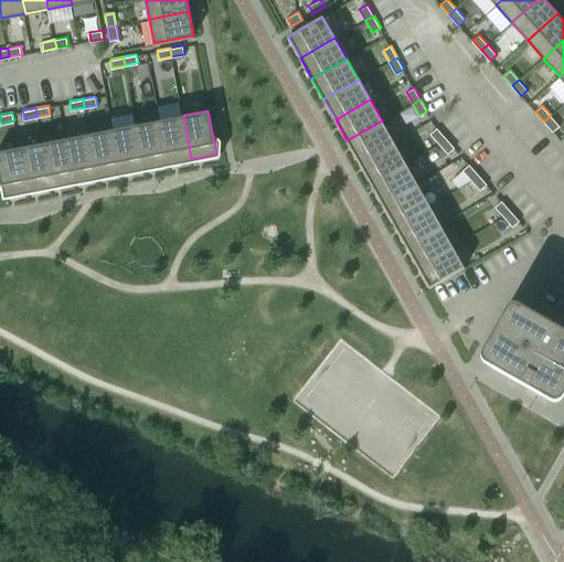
[(168,163),(191,159),(183,115),(159,119),(168,163)]
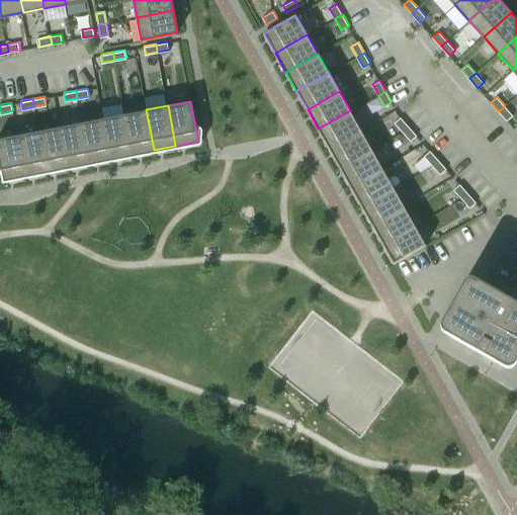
[(505,105),(499,111),(507,120),(513,114),(505,105)]
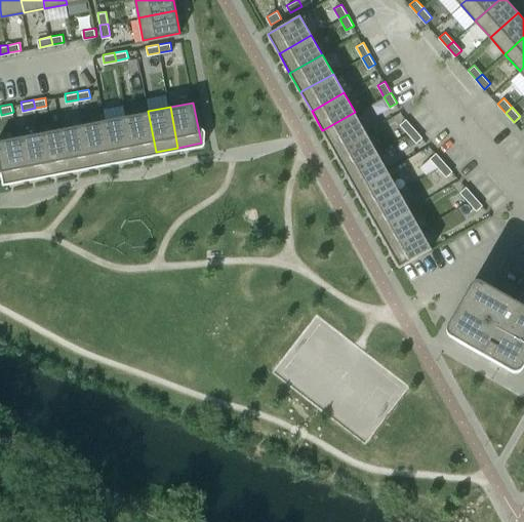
[(126,115),(134,156),(156,152),(148,111),(126,115)]
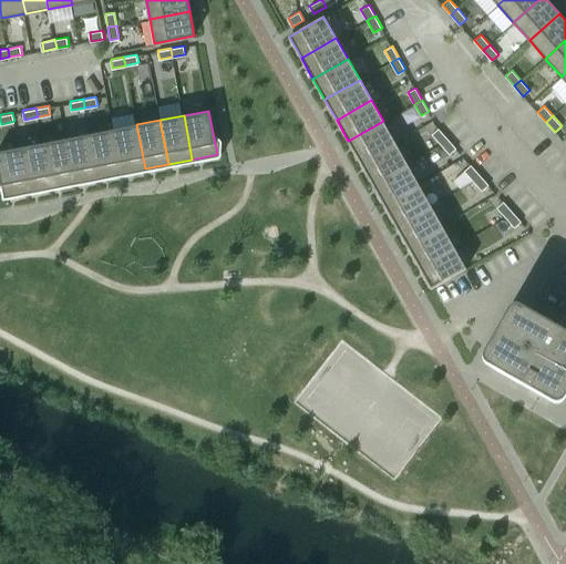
[(348,141),(360,162),(362,161),(395,142),(383,121),(350,140),(348,141)]
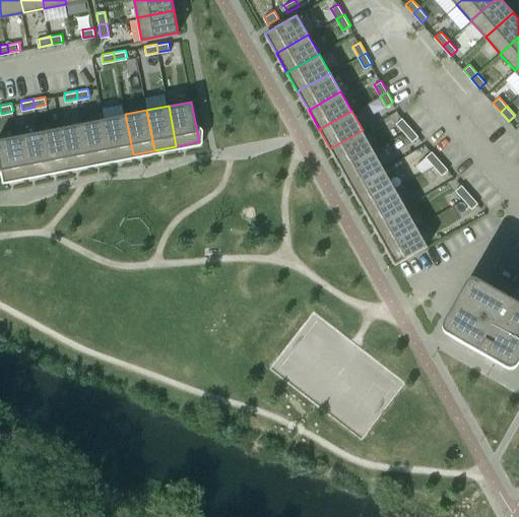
[(104,119),(112,158),(133,154),(125,114),(104,119)]
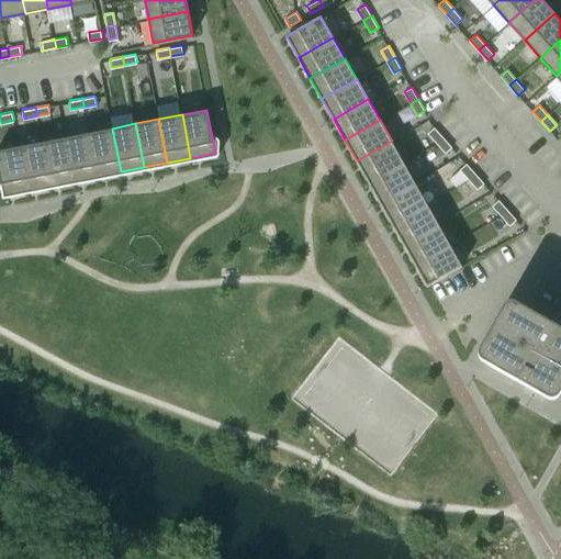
[(428,133),(437,143),(444,136),(435,126),(428,133)]
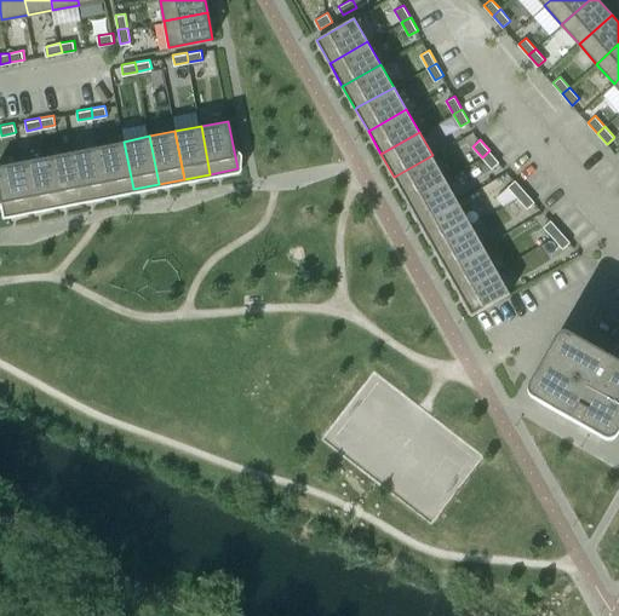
[(108,194),(133,189),(124,142),(98,147),(108,194)]
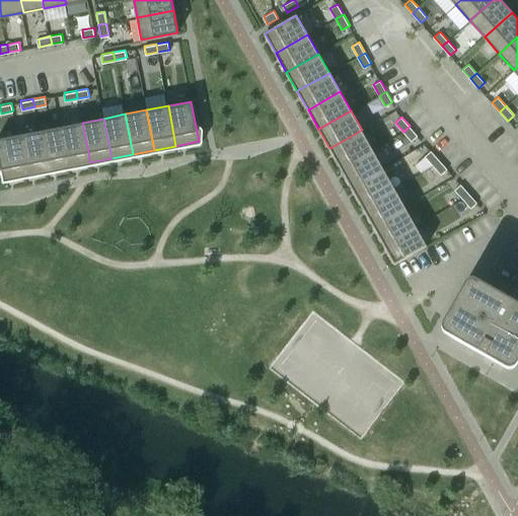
[(60,127),(68,166),(90,162),(82,123),(60,127)]
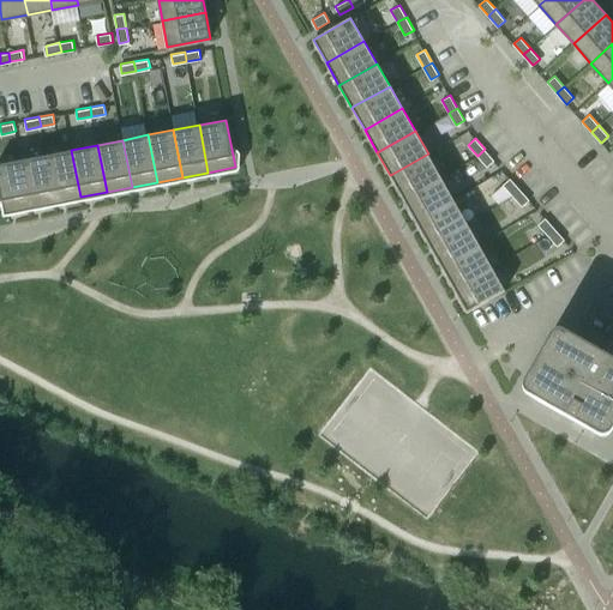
[(485,149),(478,156),(487,167),(494,159),(485,149)]
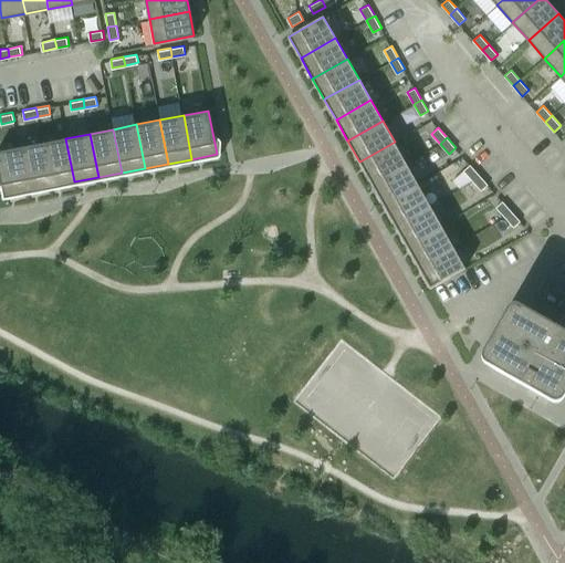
[(51,186),(74,181),(65,138),(42,143),(51,186)]
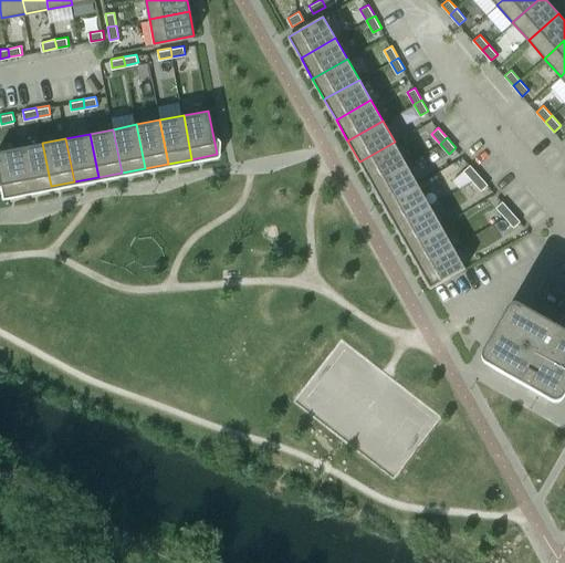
[(395,142),(362,160),(359,162),(372,183),(374,181),(406,163),(395,142)]
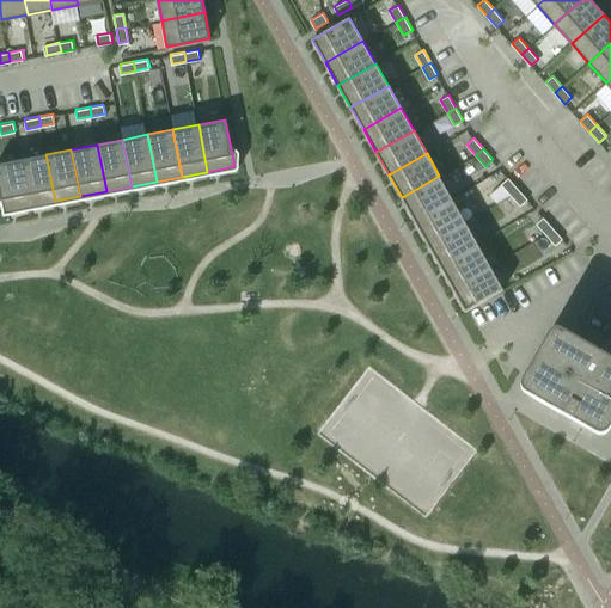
[(20,159),(30,206),(55,201),(46,154),(20,159)]
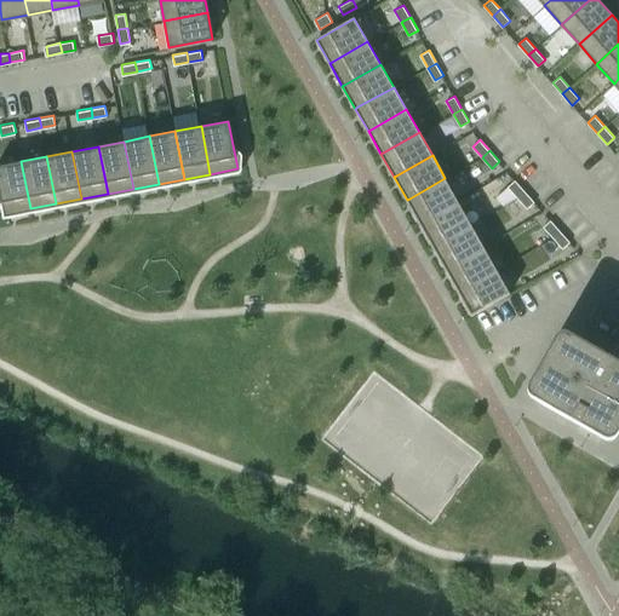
[(30,208),(21,161),(0,165),(0,199),(3,214),(30,208)]
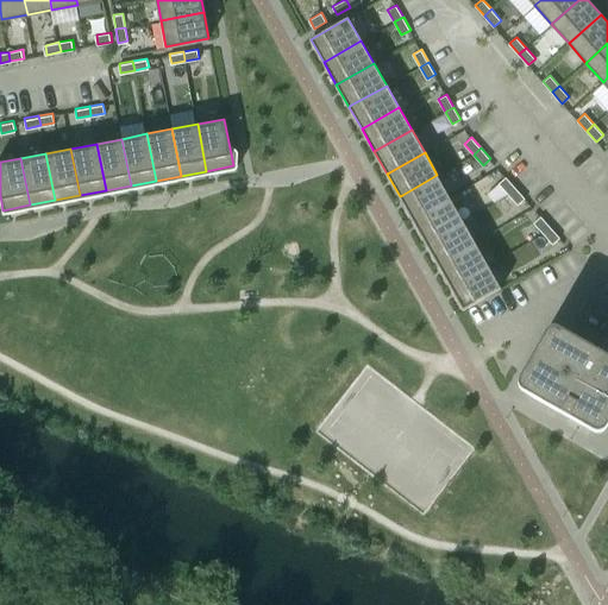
[(400,196),(412,219),(414,218),(450,197),(437,175),(402,195),(400,196)]
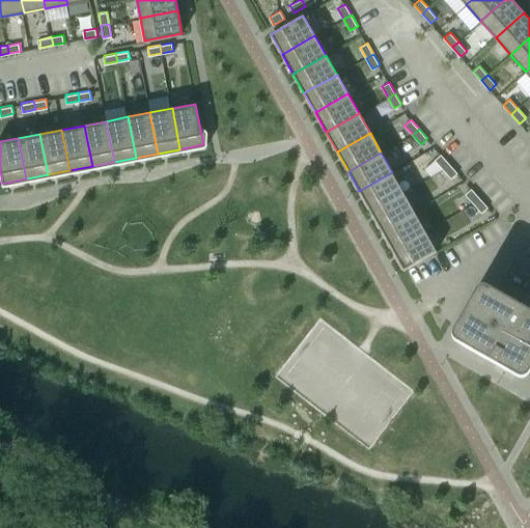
[(443,169),(449,163),(441,154),(435,160),(443,169)]
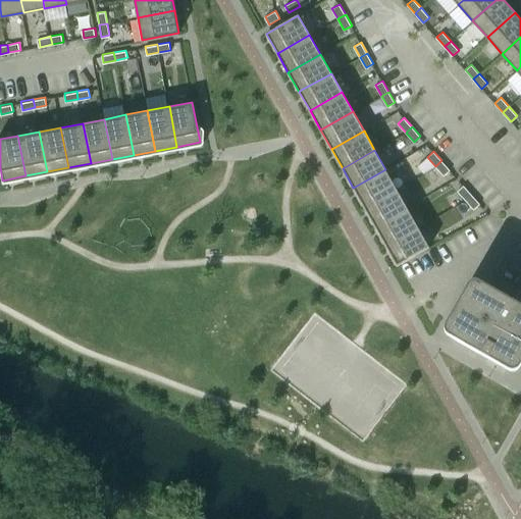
[(441,160),(435,166),(444,175),(450,169),(441,160)]
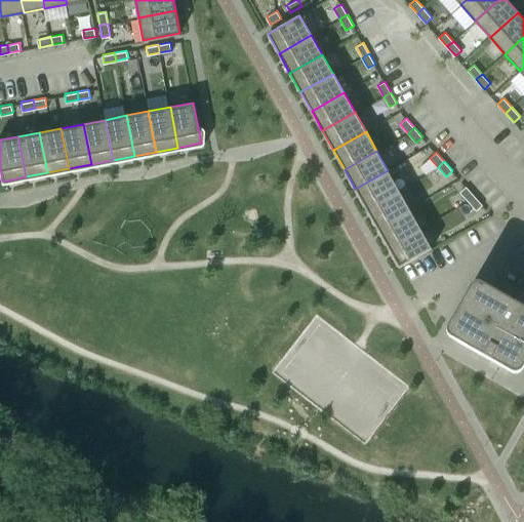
[(388,170),(357,188),(355,189),(366,208),(368,207),(399,190),(388,170)]
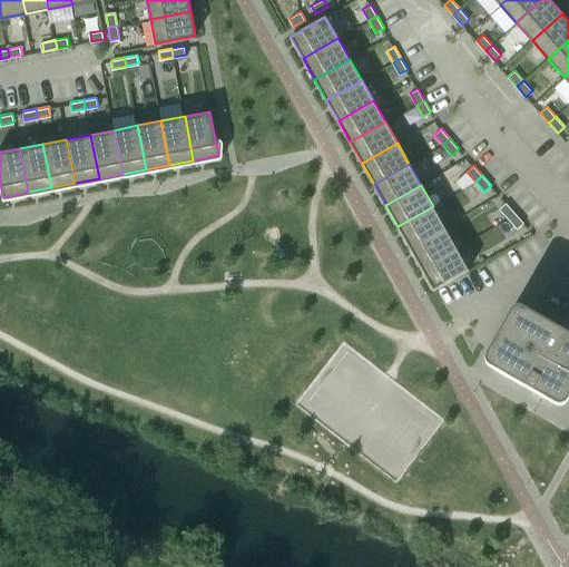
[(509,218),(516,212),(507,202),(500,208),(509,218)]
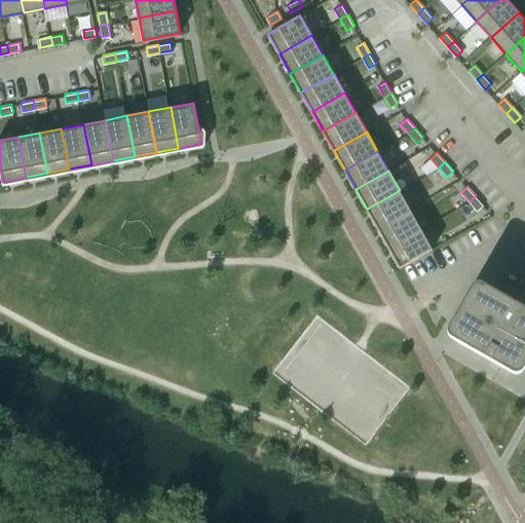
[(367,209),(378,228),(380,226),(410,210),(400,190),(369,208),(367,209)]
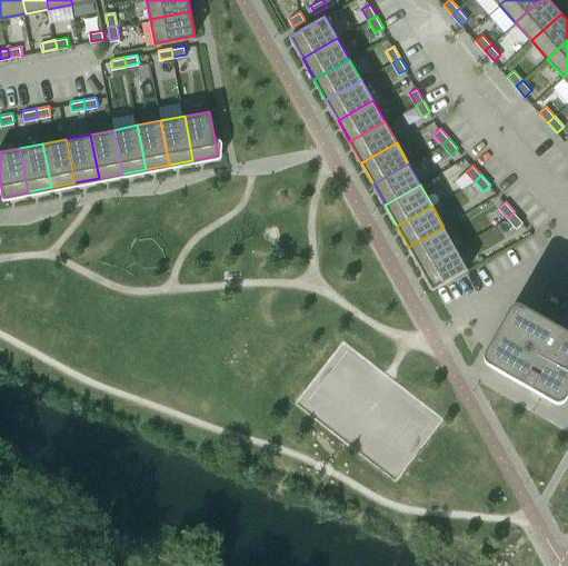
[(515,211),(508,218),(517,228),(524,221),(515,211)]
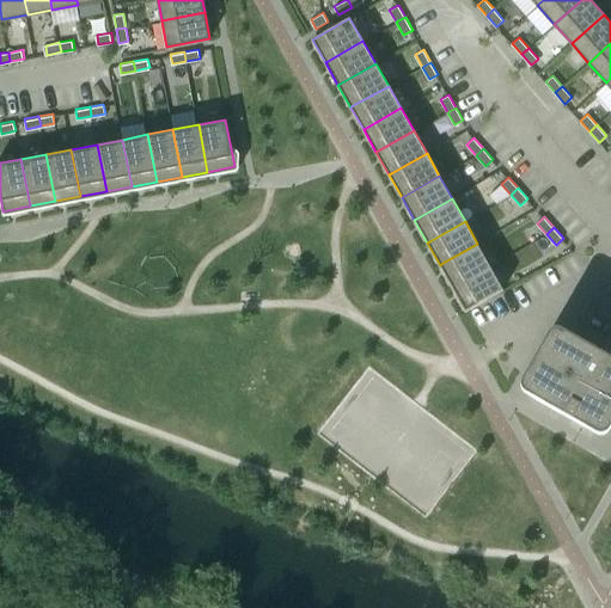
[(477,244),(443,263),(440,265),(452,287),(454,286),(490,265),(477,244)]
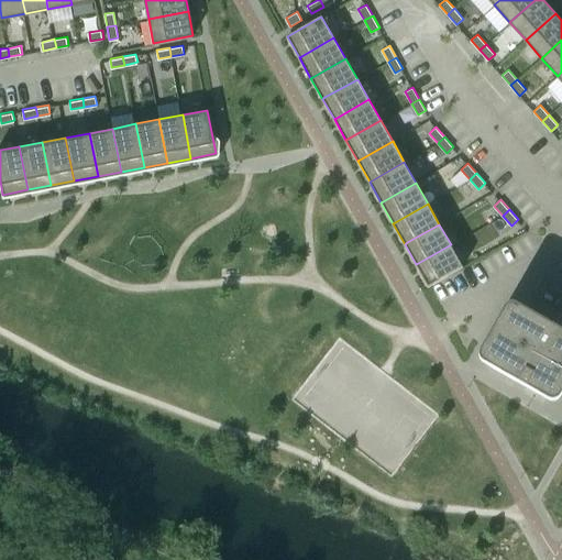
[(416,264),(428,286),(463,266),(451,244),(418,263),(416,264)]
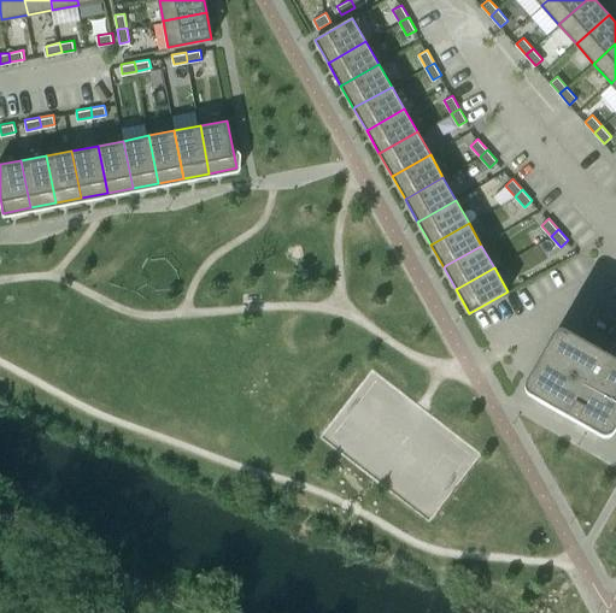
[(615,337),(606,354),(565,331),(564,330),(563,330),(561,330),(559,330),(558,330),(556,331),(555,332),(553,334),(529,377),(540,383),(532,396),(599,435),(612,412),(615,413),(615,337)]
